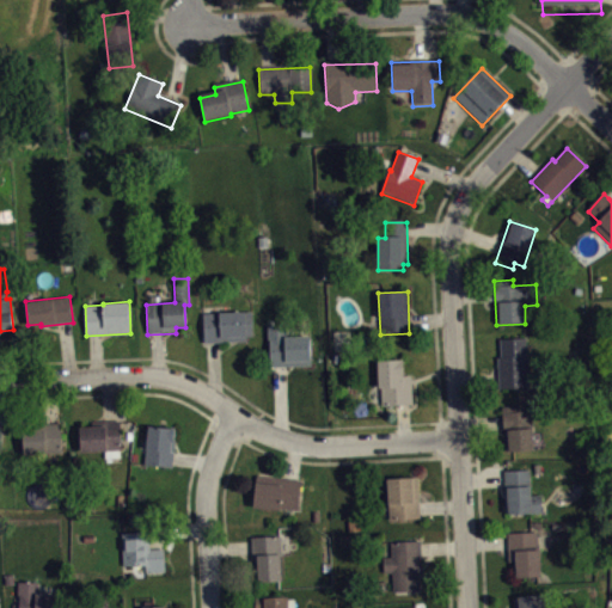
[(204,314),(206,344),(245,342),(245,337),(254,337),(252,312),(204,314)]
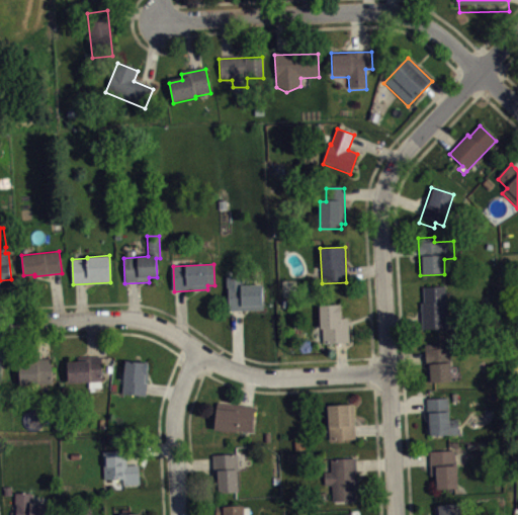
[(226,277),(226,288),(228,288),(228,312),(262,311),(261,284),(243,285),(243,276),(226,277)]
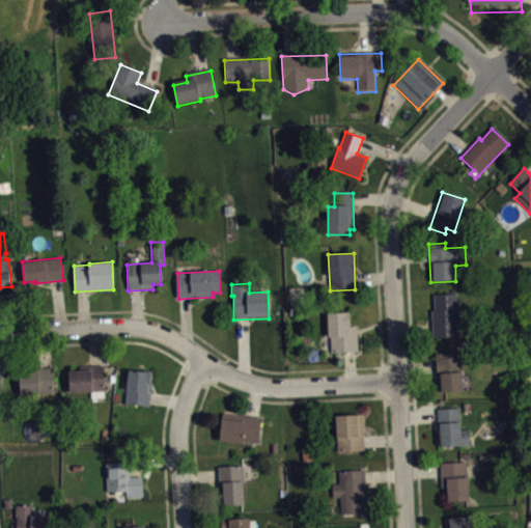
[(434,294),(456,293),(458,337),(432,338),(431,310),(435,310),(434,294)]
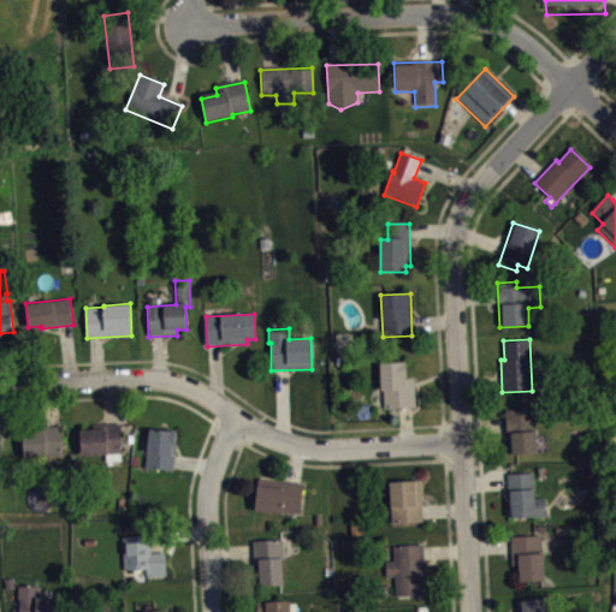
[(384,409),(415,408),(414,379),(406,379),(406,362),(379,362),(380,391),(384,391),(384,409)]
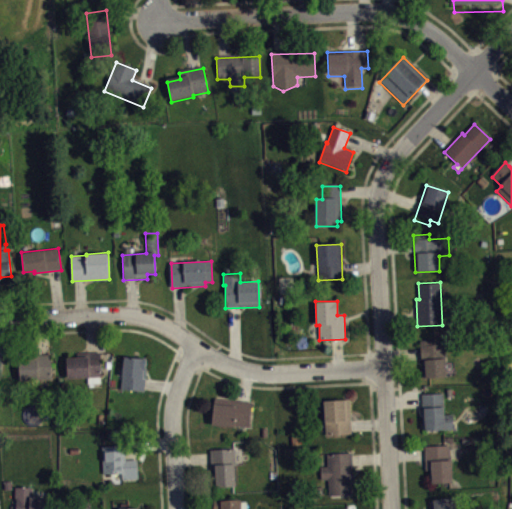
[(419,341),(421,363),(422,363),(423,378),(446,377),(444,345),(435,345),(435,340),(419,341)]
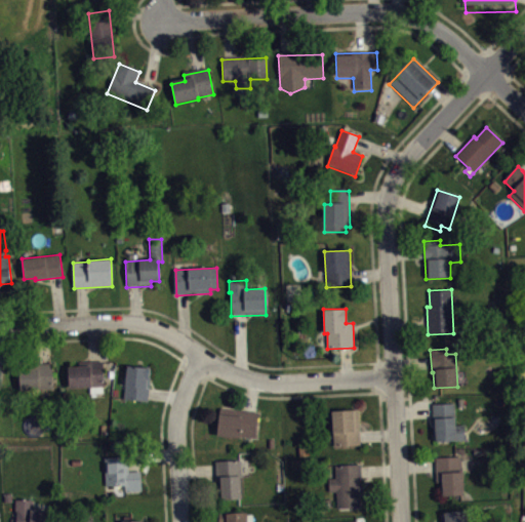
[(68,366),(70,389),(105,387),(103,361),(82,363),(82,366),(68,366)]
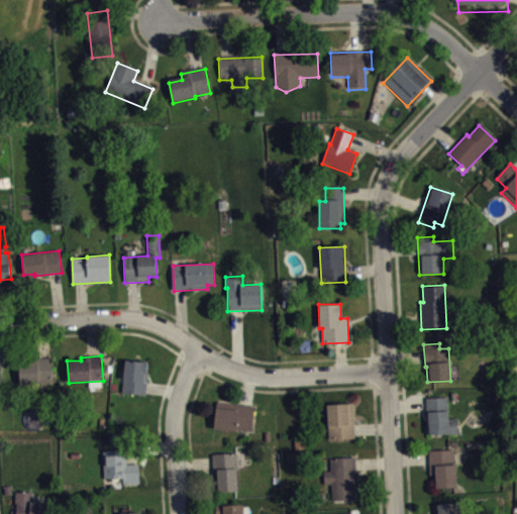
[(52,357),(53,383),(20,385),(19,363),(38,363),(37,358),(52,357)]
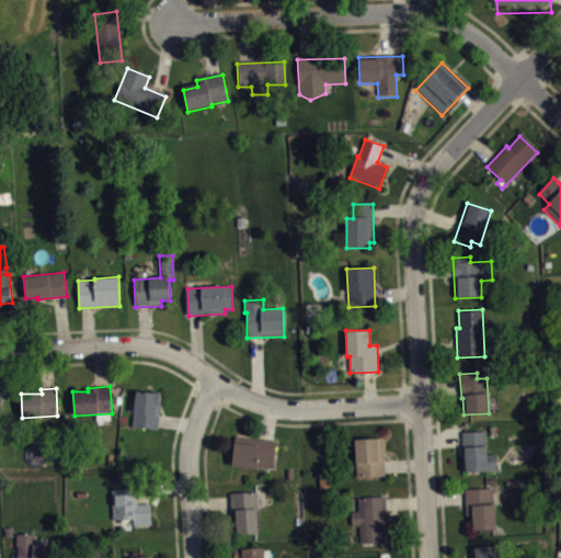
[(136,390),(133,426),(159,429),(161,393),(136,390)]
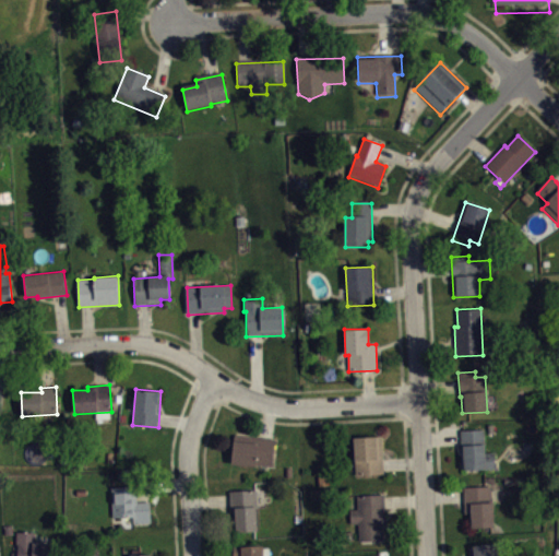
[(461,432),(484,430),(485,453),(495,452),(495,470),(464,471),(463,447),(463,444),(461,445),(461,432)]
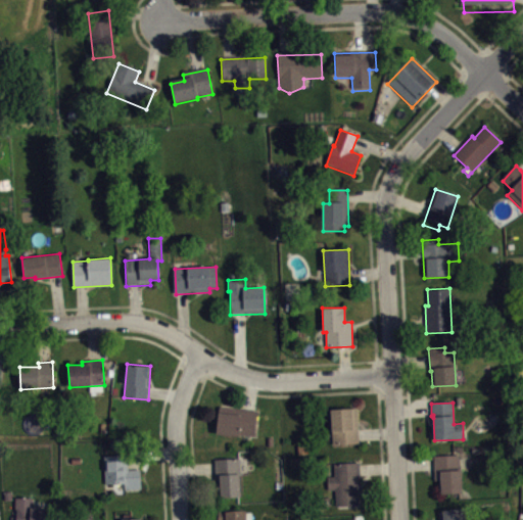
[(219,408),(217,434),(255,438),(257,412),(219,408)]
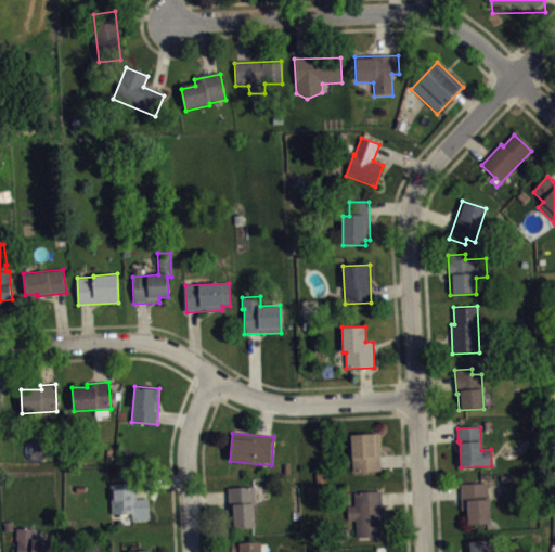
[(351,435),(378,434),(381,471),(353,472),(351,435)]
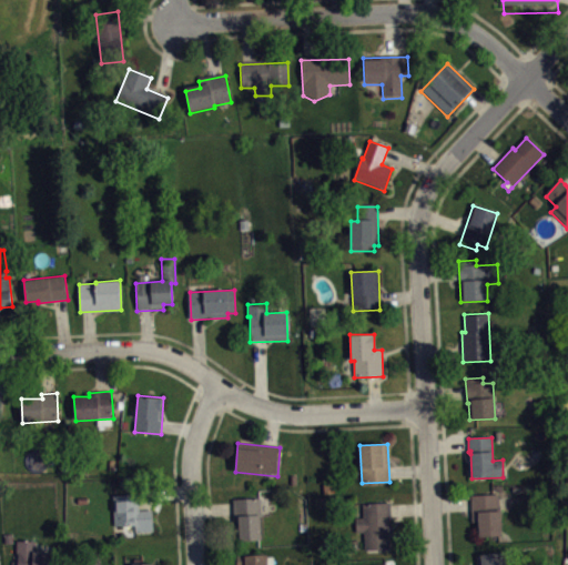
[(470,496),(498,494),(499,510),(500,510),(503,536),(479,537),(479,522),(473,523),(470,496)]
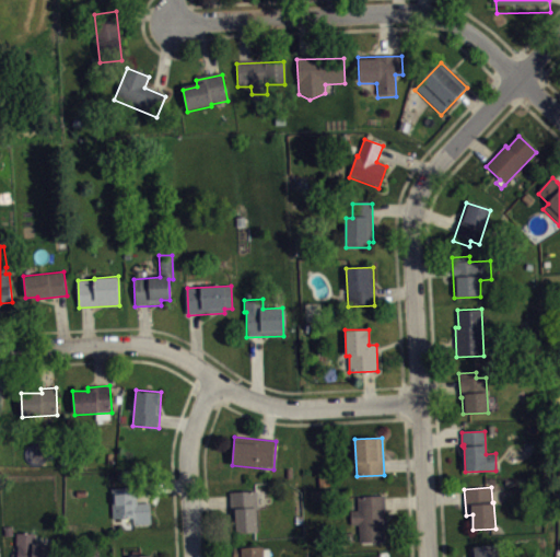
[(112,489),(113,520),(132,519),(133,526),(151,525),(150,503),(137,505),(136,488),(112,489)]
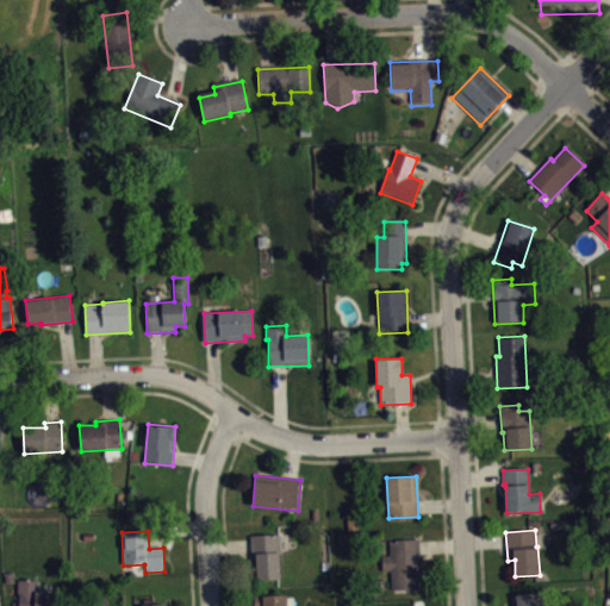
[(250,536),(280,535),(280,553),(279,554),(280,580),(256,581),(255,557),(251,557),(250,536)]
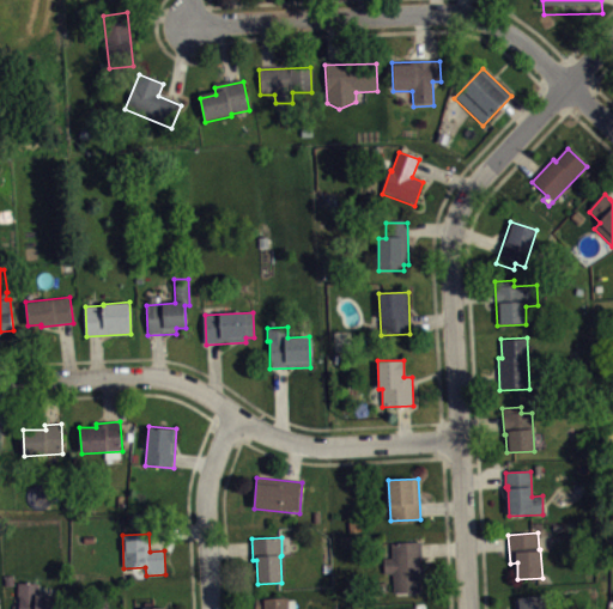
[(390,543),(422,542),(423,574),(420,574),(420,592),(394,594),(393,574),(384,574),(383,559),(392,559),(390,543)]
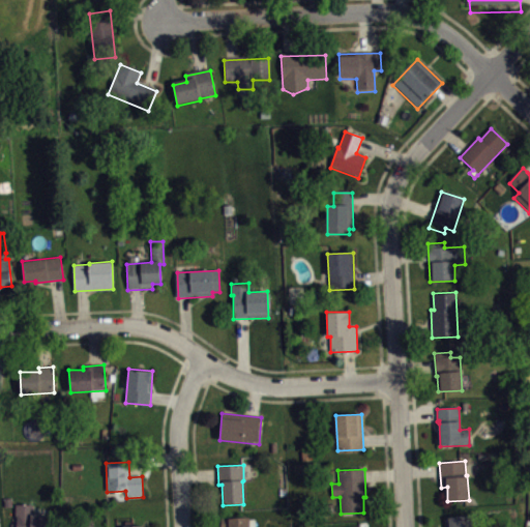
[(16,504),(33,504),(33,516),(50,516),(50,526),(11,526),(11,524),(17,524),(17,517),(16,517),(16,504)]
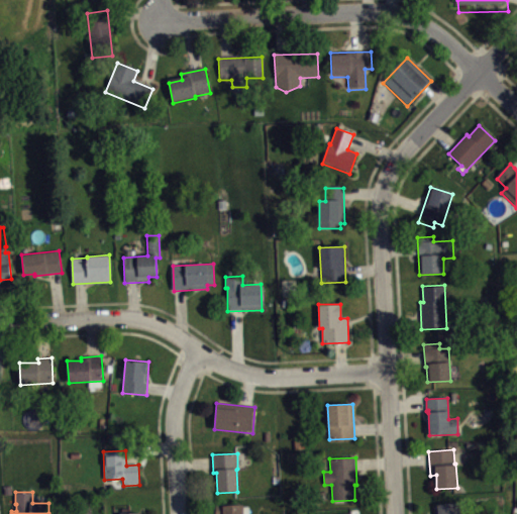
[(434,513),(433,506),(458,502),(459,513),(434,513)]
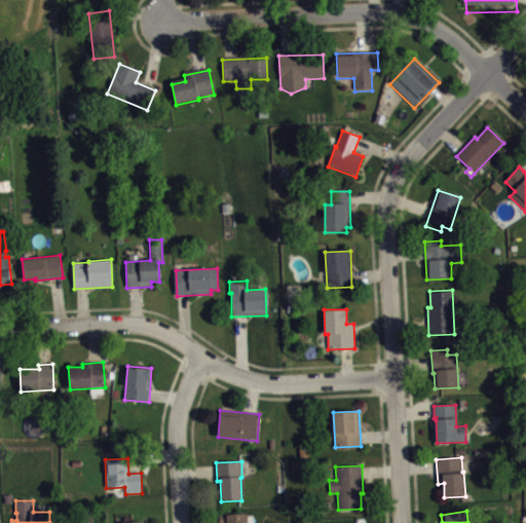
[(219,515),(219,522),(253,522),(253,516),(248,516),(248,514),(219,515)]
